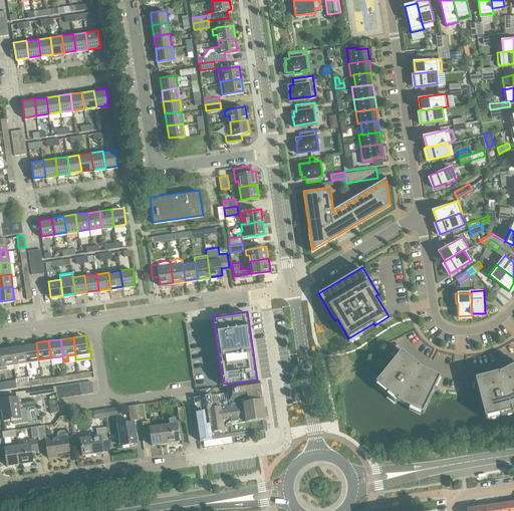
[(38,359),(36,342),(23,344),(26,361),(38,359)]
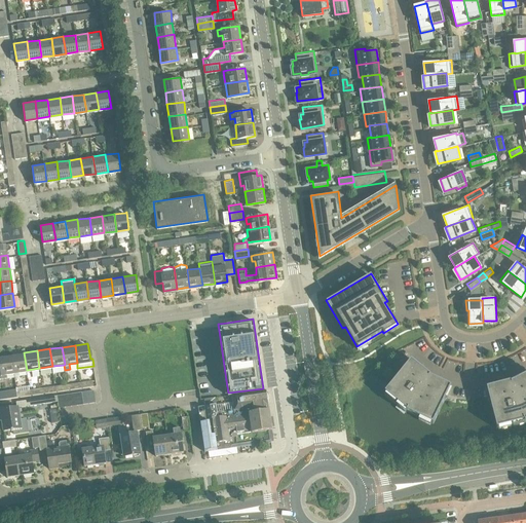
[(24,352),(11,355),(14,372),(27,370),(24,352)]
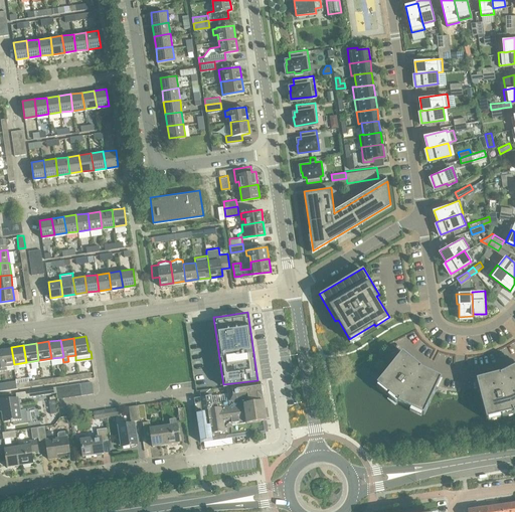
[(0,368),(7,368),(6,365),(14,364),(11,347),(10,347),(10,346),(4,347),(4,348),(0,348),(0,368)]
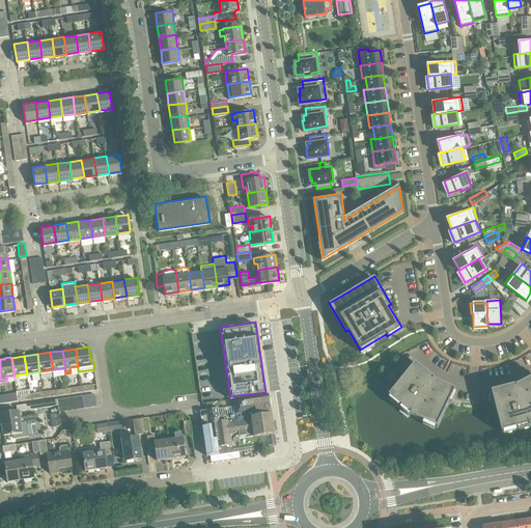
[(415,362),(388,394),(411,412),(410,414),(437,426),(455,388),(435,379),(435,378),(415,362)]
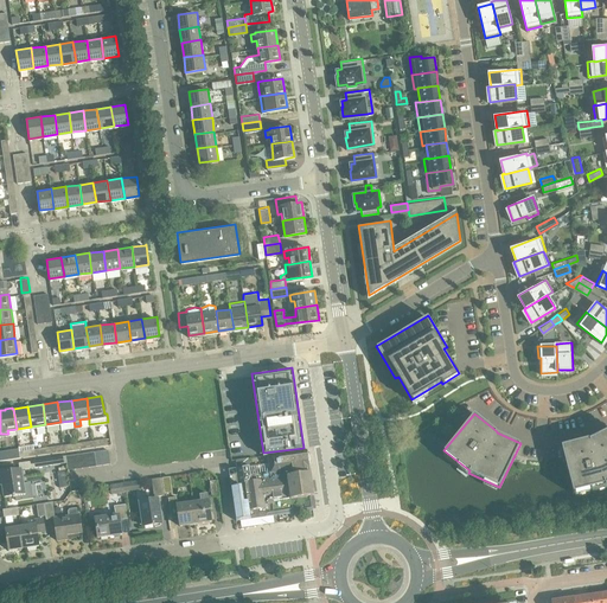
[(589,438),(561,446),(573,492),(605,483),(605,485),(606,483),(606,429),(590,438),(589,438)]
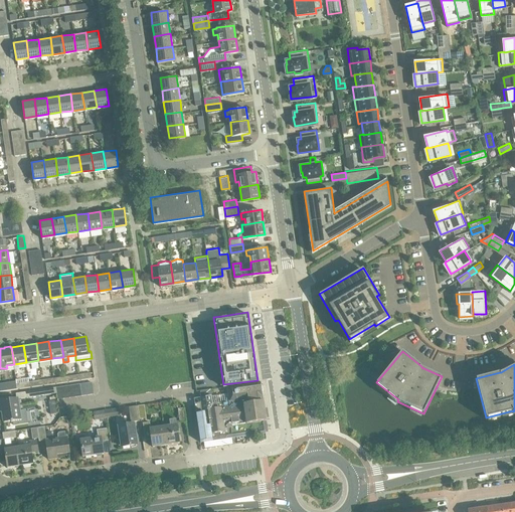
[(16,378),(3,380),(4,388),(17,386),(16,381),(16,378)]
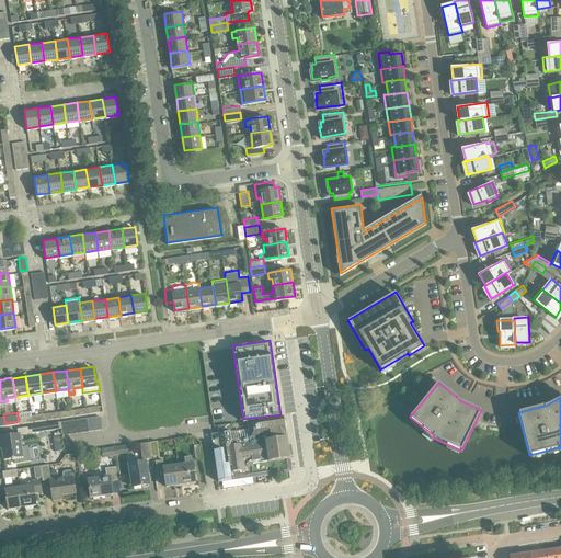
[(248,428),(230,430),(232,443),(241,442),(286,435),(284,413),(247,419),(248,428)]
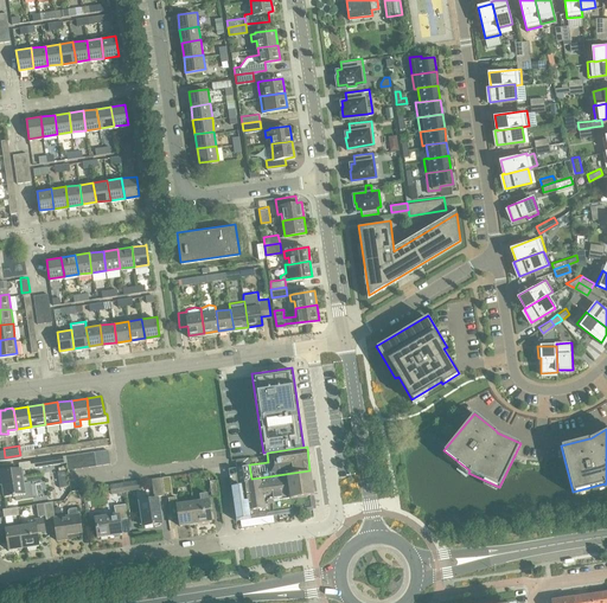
[(87,451),(80,451),(82,466),(89,464),(87,451)]
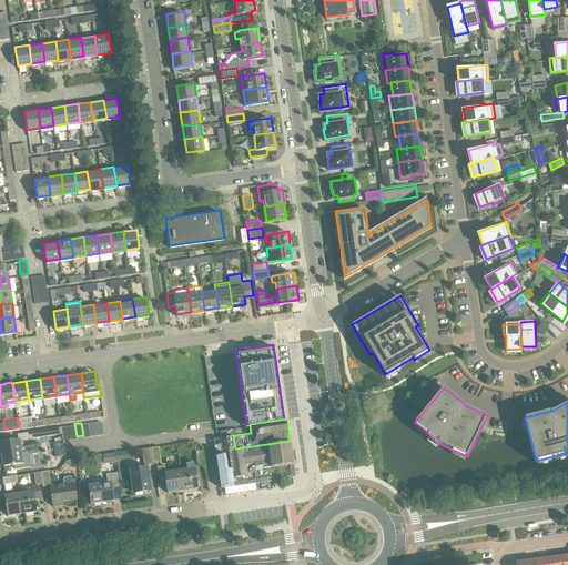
[(22,431),(23,437),(62,432),(61,425),(22,431)]
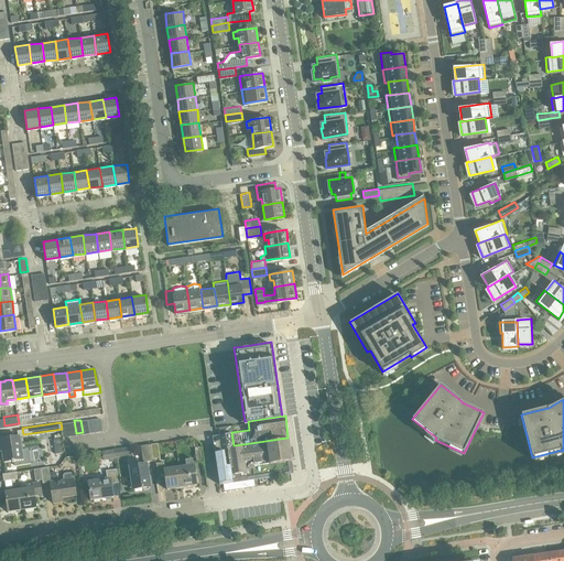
[(218,425),(219,433),(231,431),(230,424),(218,425)]
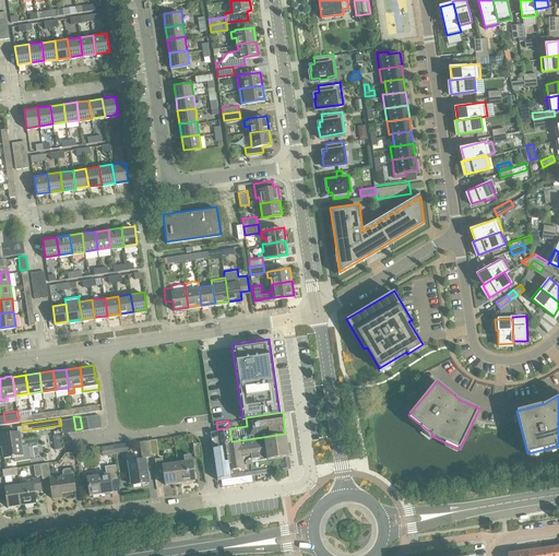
[(245,474),(244,466),(240,440),(232,441),(229,428),(229,427),(217,429),(216,429),(218,444),(212,445),(217,478),(245,474)]
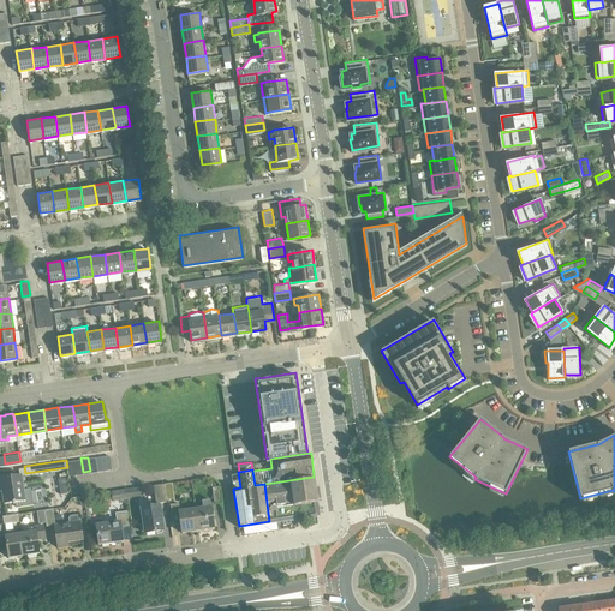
[(0,489),(3,490),(4,501),(4,502),(6,501),(16,499),(16,505),(34,503),(31,486),(23,487),(22,473),(0,475),(0,489)]
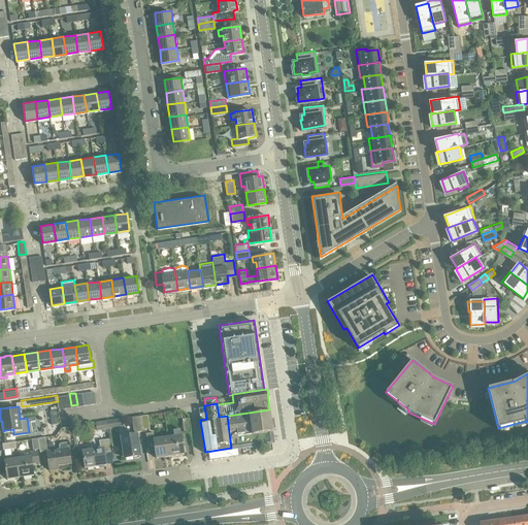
[(57,408),(50,409),(52,422),(59,421),(57,408)]
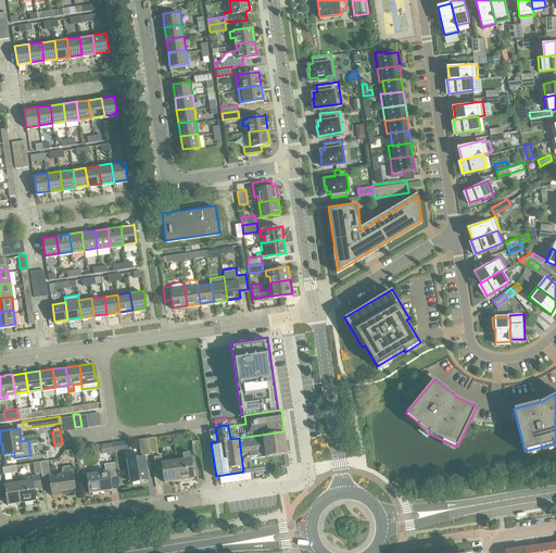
[(289,464),(287,452),(283,431),(239,438),(242,464),(243,472),(287,466),(287,464),(289,464)]
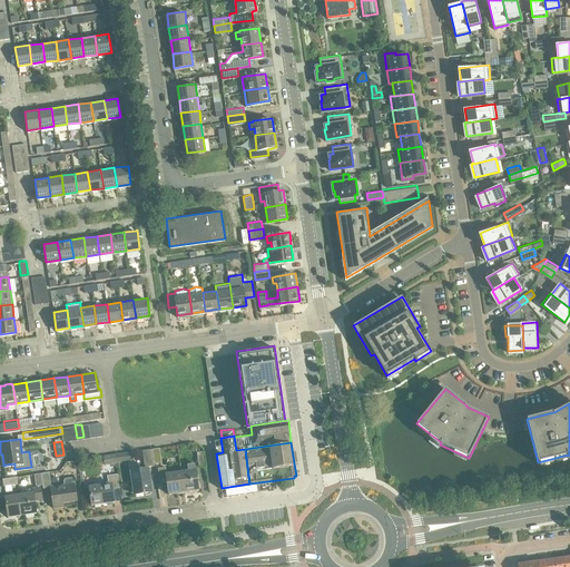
[(159,446),(151,447),(154,461),(161,460),(159,446)]
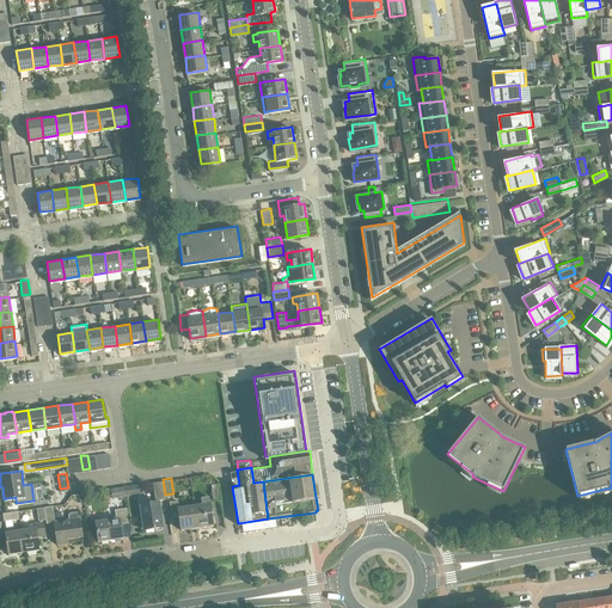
[(165,497),(165,495),(163,479),(152,481),(155,498),(165,497)]
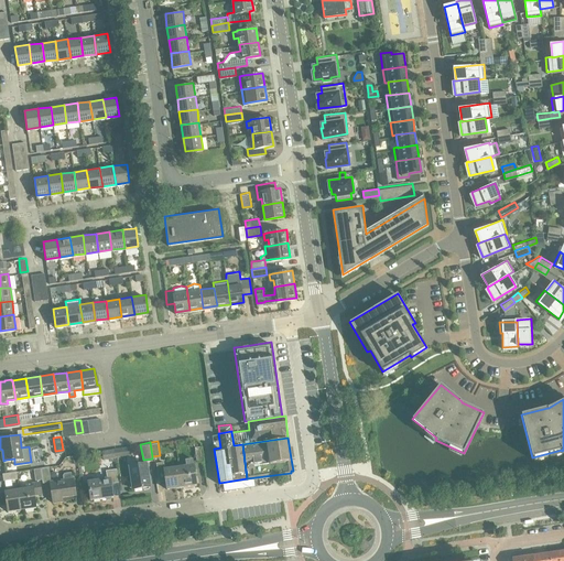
[(194,445),(196,460),(204,459),(202,444),(194,445)]
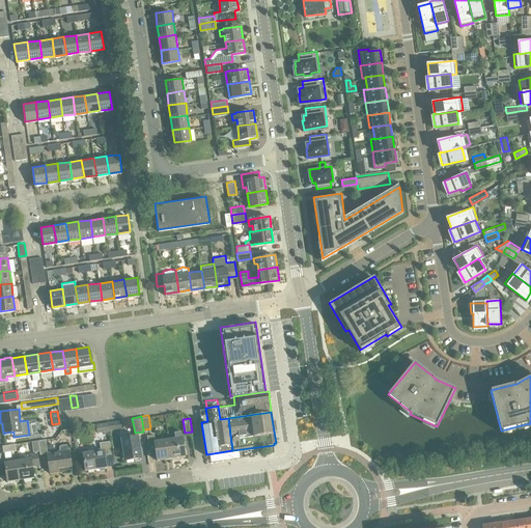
[(98,431),(108,429),(107,421),(96,423),(98,431)]
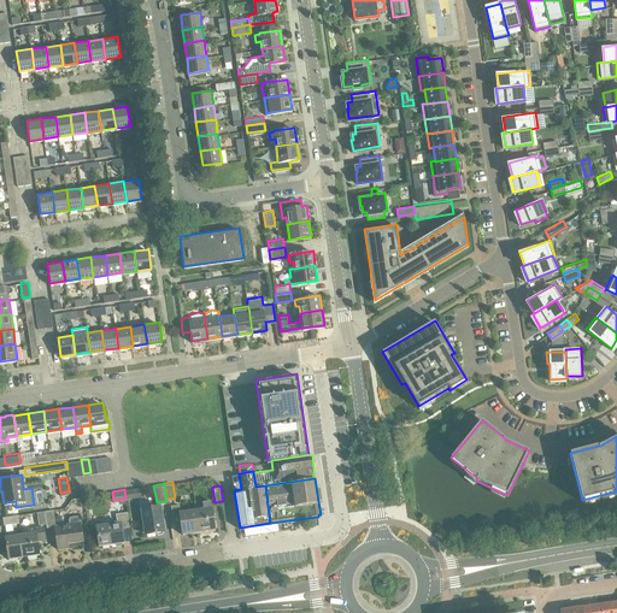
[(203,500),(204,507),(195,508),(199,530),(215,528),(211,506),(210,499),(203,500)]
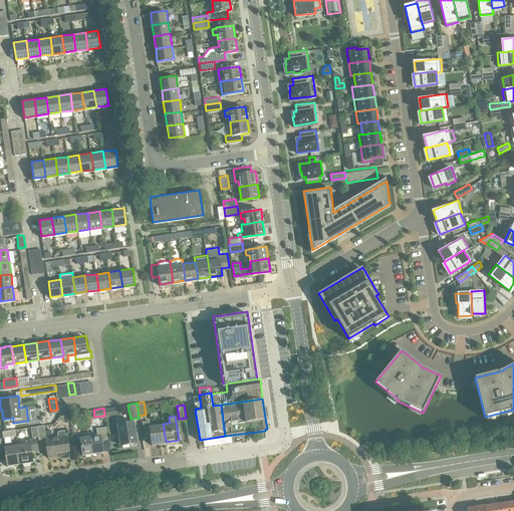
[(152,444),(166,442),(163,424),(150,426),(149,419),(143,420),(145,437),(151,436),(152,444)]
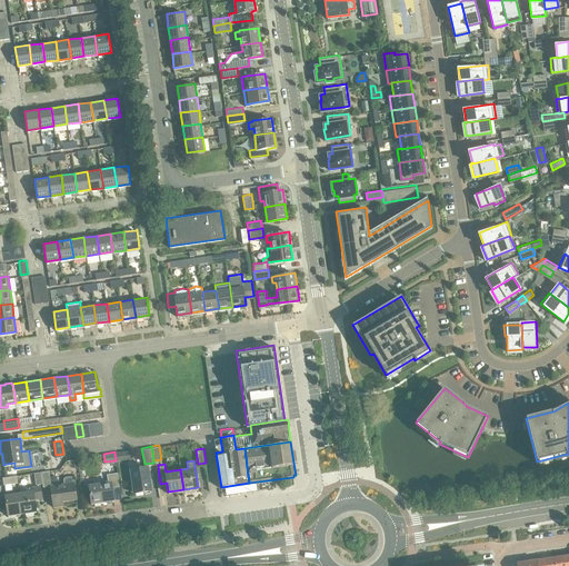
[(147,465),(130,468),(133,492),(150,489),(147,465)]
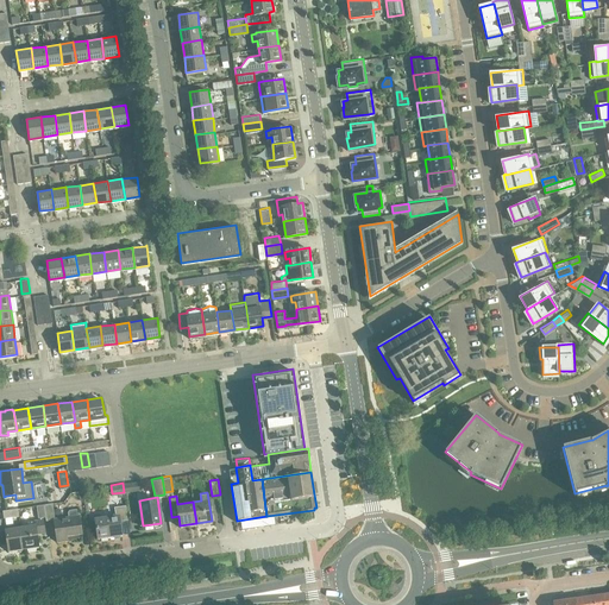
[(69,515),(55,516),(52,502),(44,503),(45,515),(45,518),(54,517),(57,541),(67,539),(67,535),(82,533),(79,512),(79,509),(76,508),(69,509),(68,510),(69,515)]
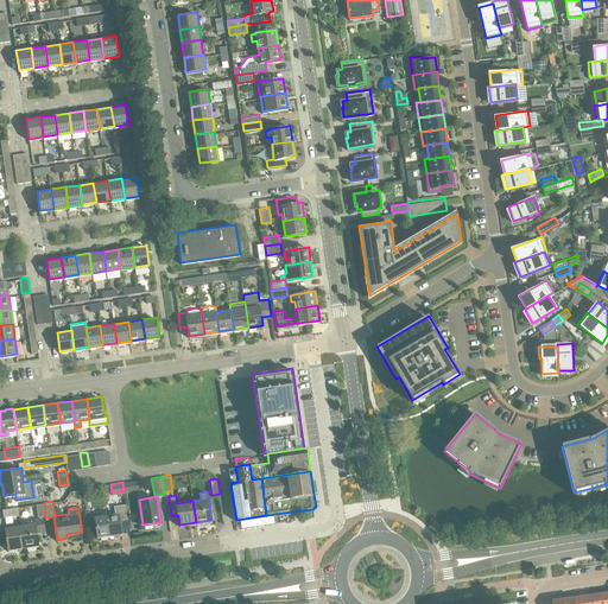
[(121,533),(119,519),(127,517),(125,502),(113,504),(115,514),(95,516),(97,536),(121,533)]
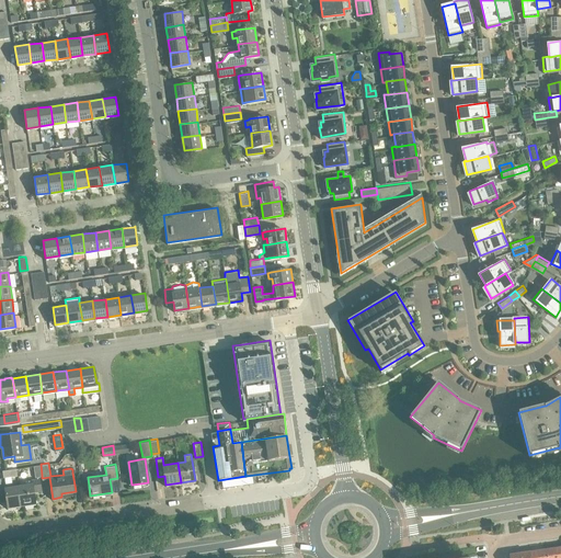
[(16,467),(2,469),(3,476),(18,474),(16,467)]
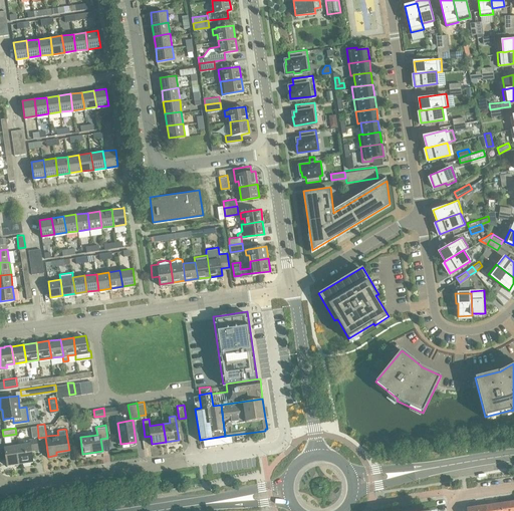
[(22,440),(23,444),(17,444),(20,463),(33,461),(30,446),(37,445),(36,438),(22,440)]
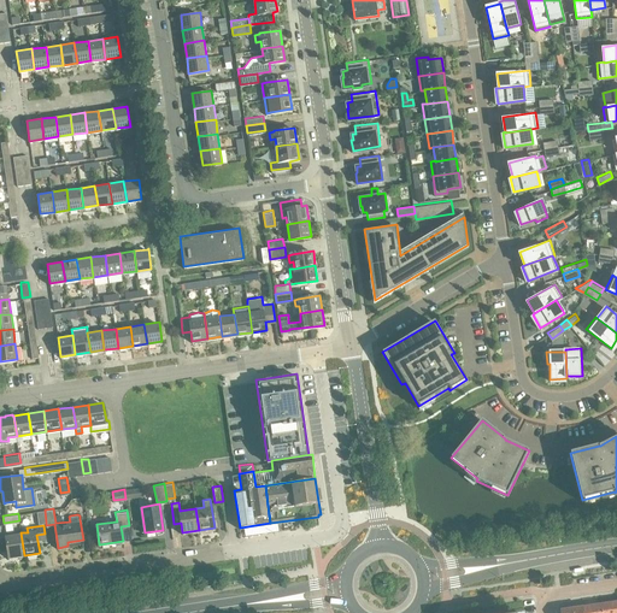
[(9,558),(24,555),(21,532),(5,535),(9,558)]
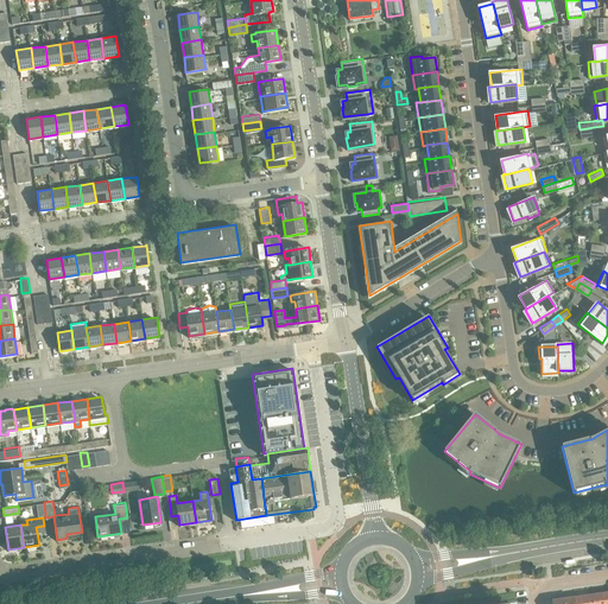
[(607,603),(607,590),(589,593),(590,602),(596,601),(596,603),(607,603)]
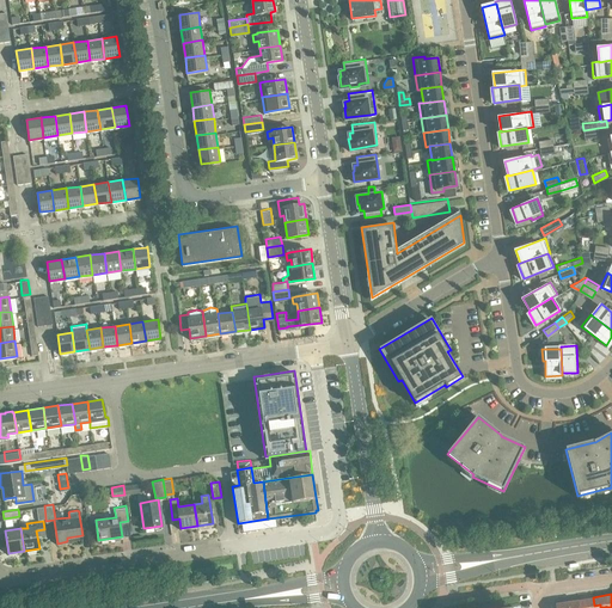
[(593,597),(579,600),(579,607),(600,607),(600,605),(594,606),(593,597)]
